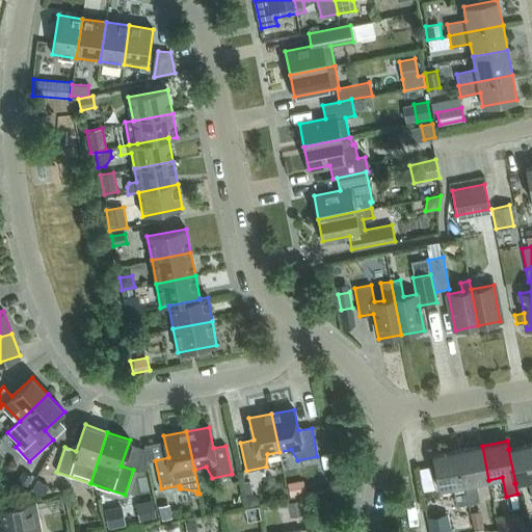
[(531,444),(509,449),(508,449),(515,483),(528,480),(531,499),(531,444)]
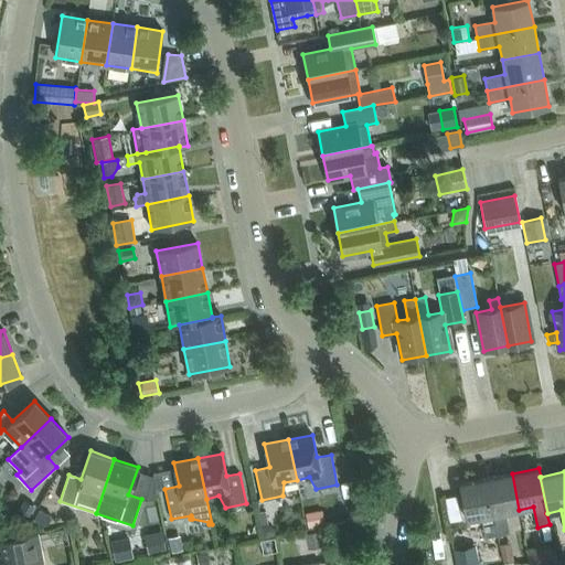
[(509,533),(505,512),(519,510),(512,473),(486,478),(497,535),(509,533)]
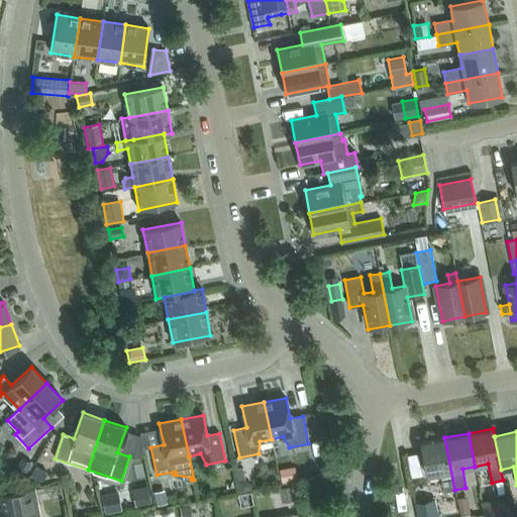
[(440,474),(443,492),(454,490),(444,437),(420,442),(427,476),(440,474)]
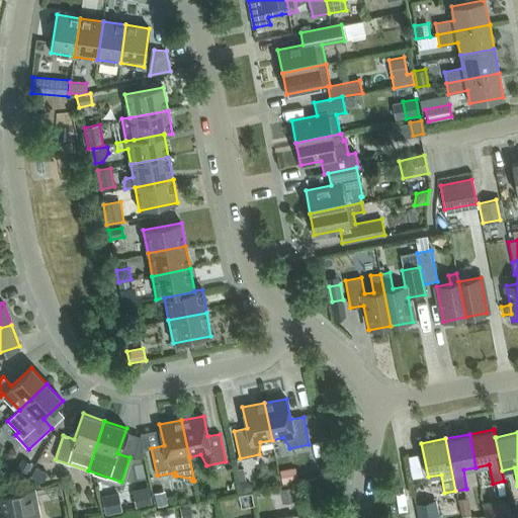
[(323,458),(320,442),(314,443),(316,459),(323,458)]
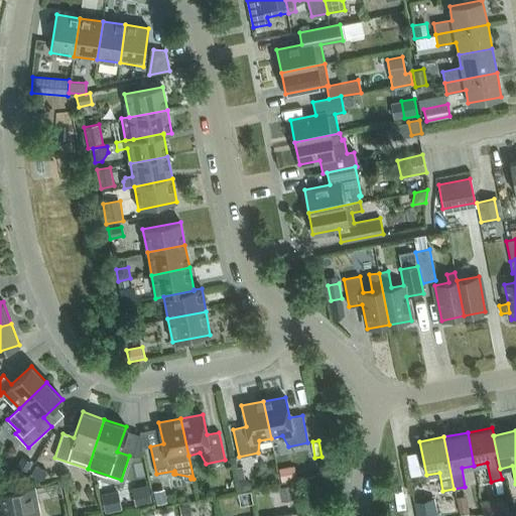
[(22,457),(17,466),(27,472),(32,463),(22,457)]
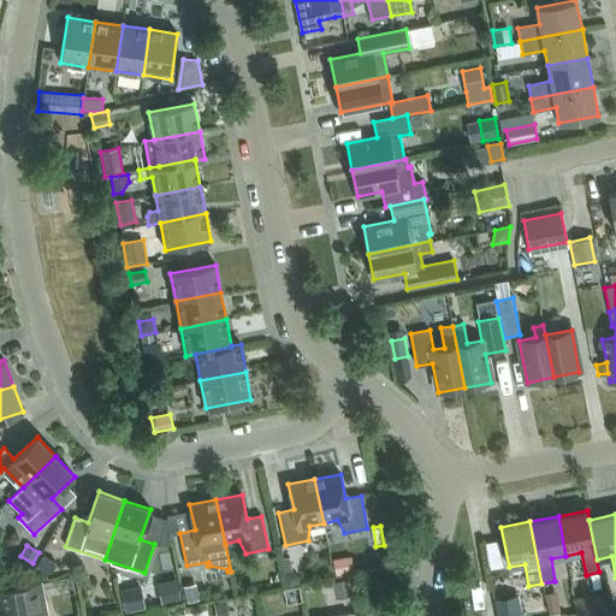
[(57,563),(43,555),(35,568),(49,576),(57,563)]
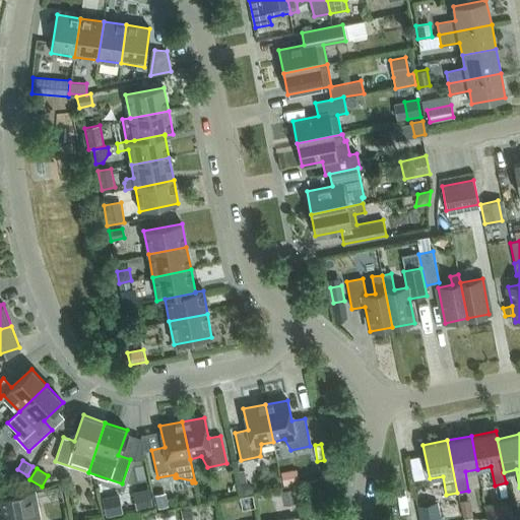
[(299,481),(296,469),(280,473),(283,485),(299,481)]
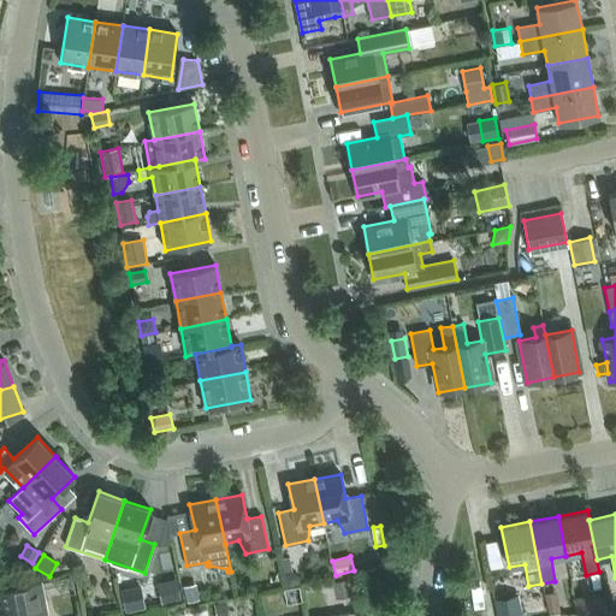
[(284,573),(291,572),(292,572),(289,557),(282,558),(284,573)]
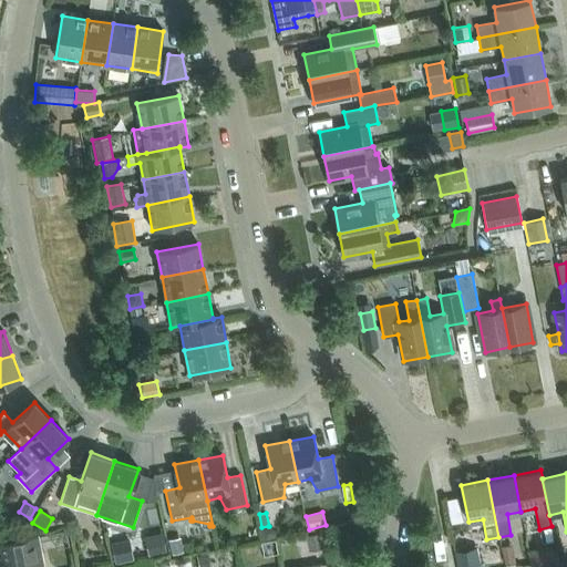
[(275,531),(268,526),(263,528),(265,540),(276,537),(275,531)]
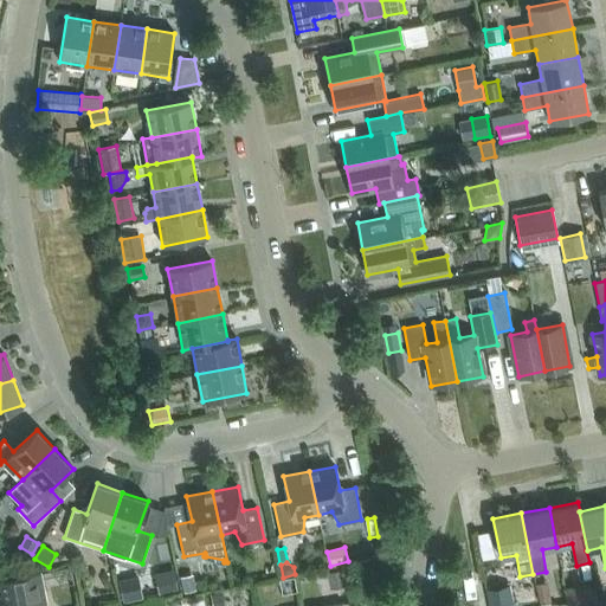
[(349,585),(346,568),(327,572),(330,588),(349,585)]
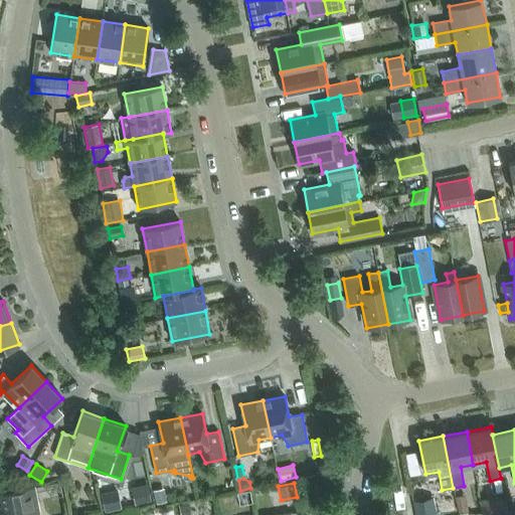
[(151,502),(148,485),(132,489),(135,505),(151,502)]
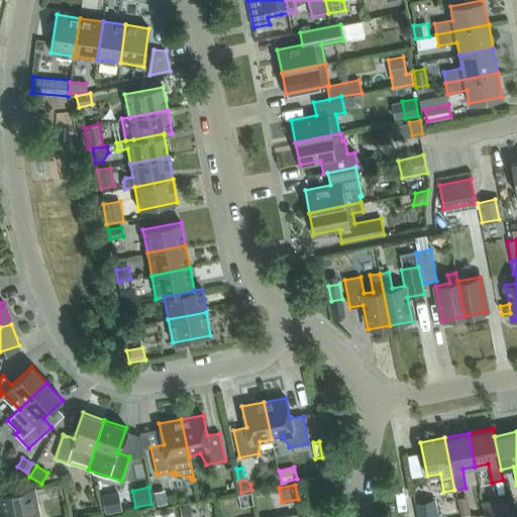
[(26,516),(39,514),(34,490),(34,489),(10,494),(13,508),(0,511),(0,516),(26,516)]
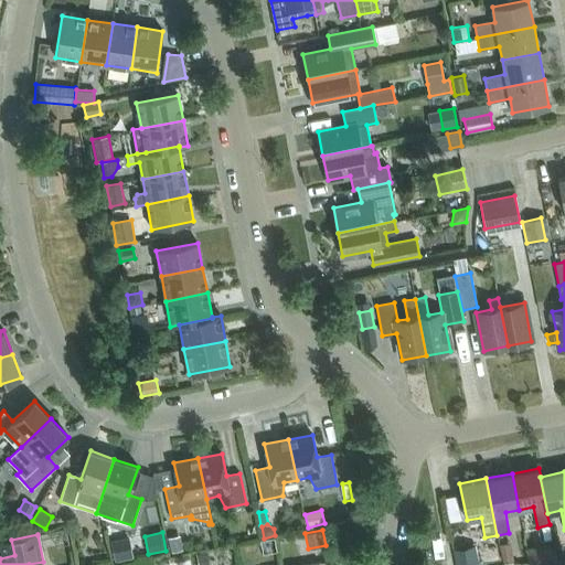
[(180,536),(168,539),(170,553),(183,550),(180,536)]
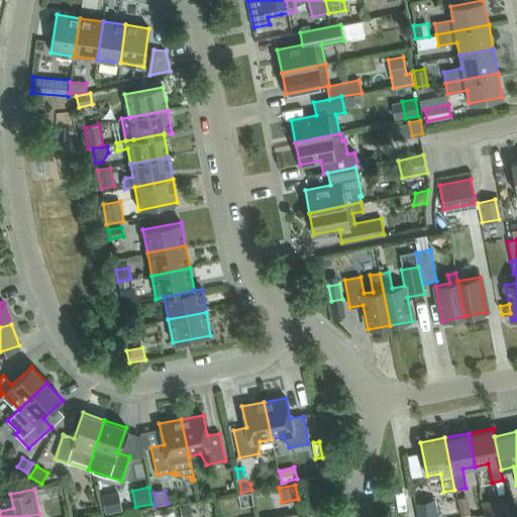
[(417,516),(438,516),(434,499),(415,503),(417,516)]
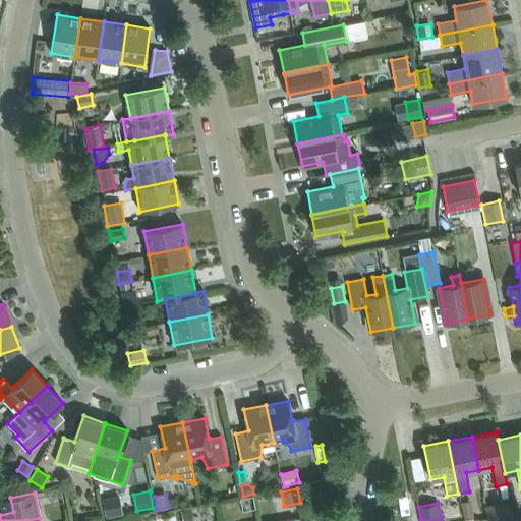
[(511,520),(514,520),(514,518),(511,503),(498,505),(501,520),(511,520)]
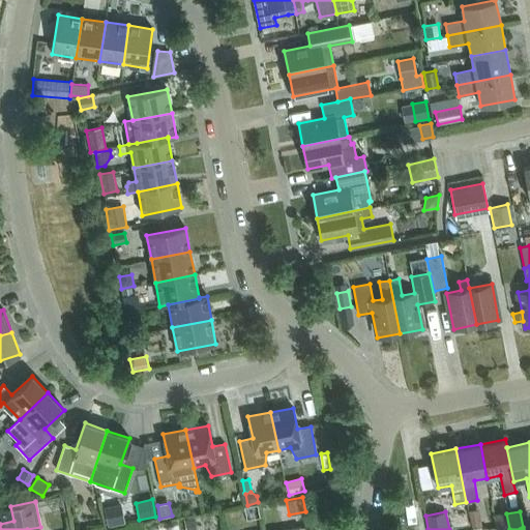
[(480,518),(470,520),(472,528),(482,526),(480,518)]
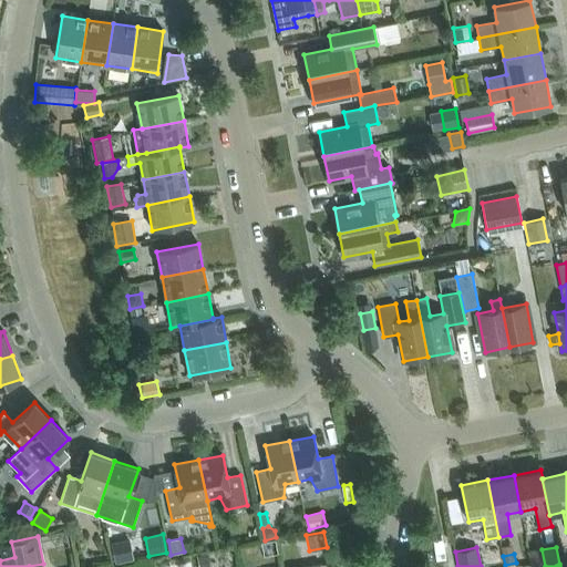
[(210,566),(209,555),(197,557),(198,566),(210,566)]
